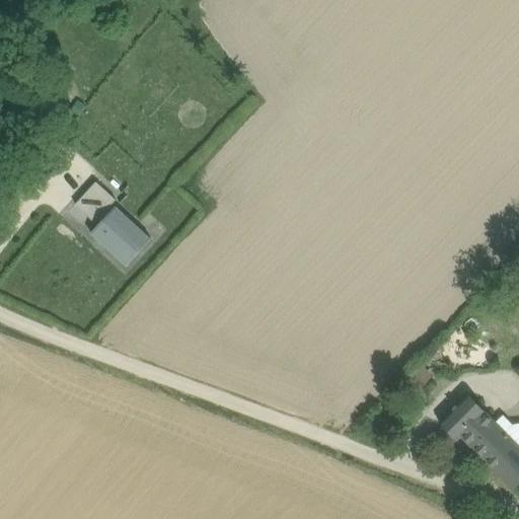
[(116,199),(96,181),(76,204),(94,221),(116,199)]
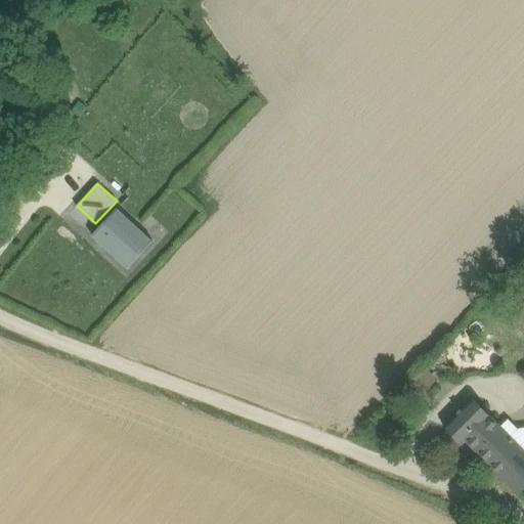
[(151,242),(117,210),(91,236),(127,269),(151,242)]
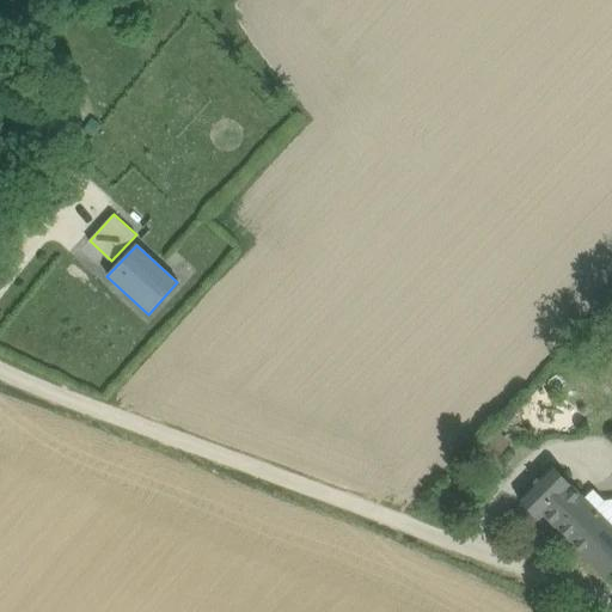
[(593,331),(582,341),(589,348),(600,338),(593,331)]
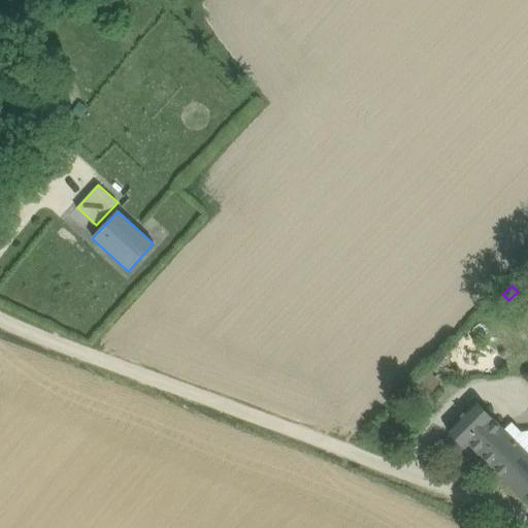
[(507,434),(476,401),(447,431),(464,449),(468,444),(523,499),(527,492),(527,454),(522,448),(507,434)]
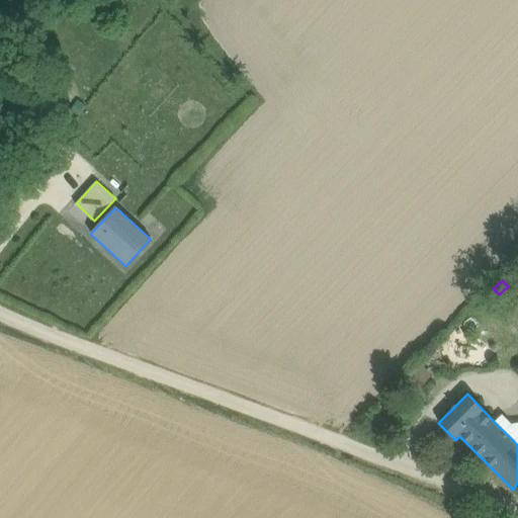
[(517,432),(517,426),(508,416),(498,426),(512,439),(517,432)]
